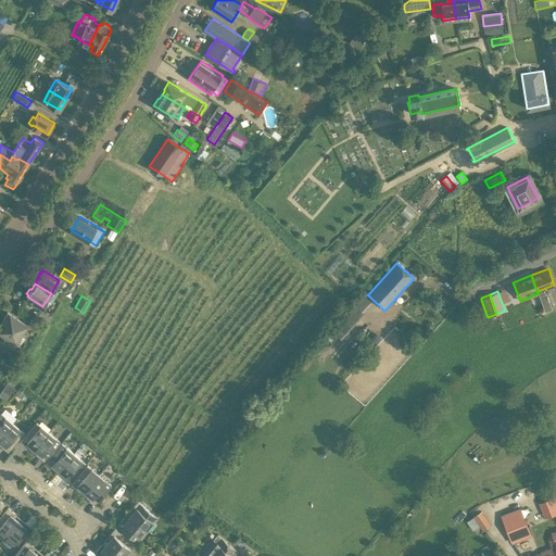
[(481,300),(472,304),(474,304),(476,311),(478,318),(487,315),(481,300)]
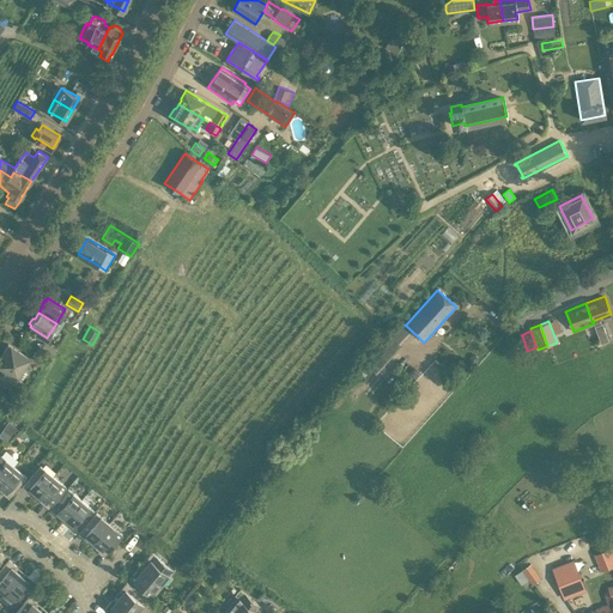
[(377,374),(377,372),(388,362),(387,359),(394,351),(395,351),(400,346),(388,334),(375,350),(378,353),(368,365),(377,374)]
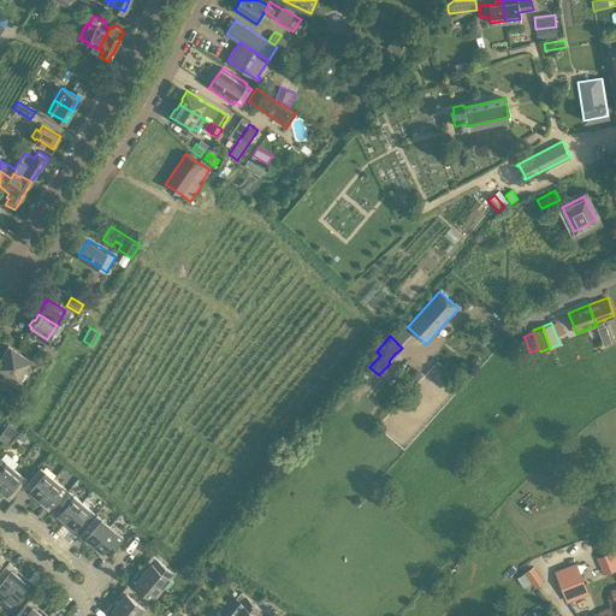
[(46,343),(40,351),(52,359),(57,351),(46,343)]
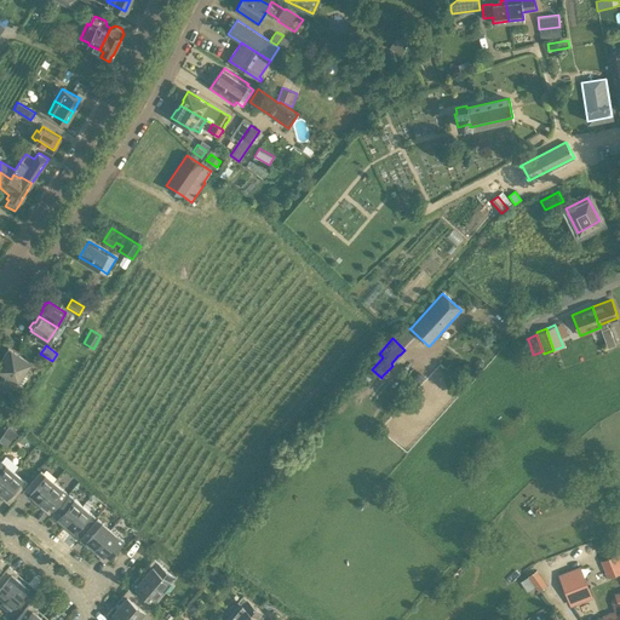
[(30,362),(9,348),(4,355),(7,357),(0,367),(0,369),(22,384),(28,377),(23,373),(30,362)]
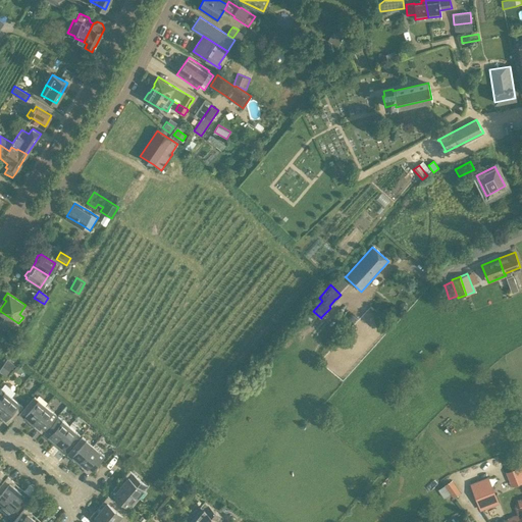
[(0,410),(12,397),(1,387),(0,387),(0,410)]
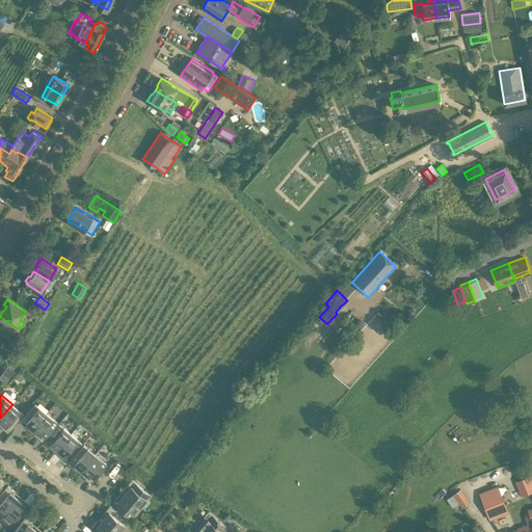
[(12,404),(0,418),(0,421),(4,424),(1,427),(7,432),(23,414),(12,404)]
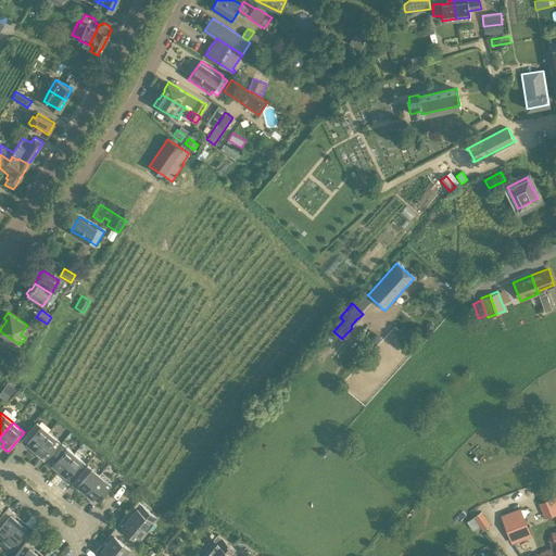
[(35,449),(49,432),(37,422),(21,441),(27,446),(29,444),(35,449)]
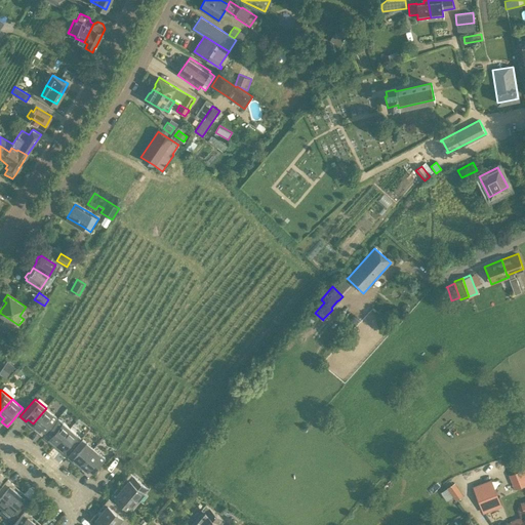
[(56,417),(46,408),(33,423),(38,428),(35,430),(41,435),(56,417)]
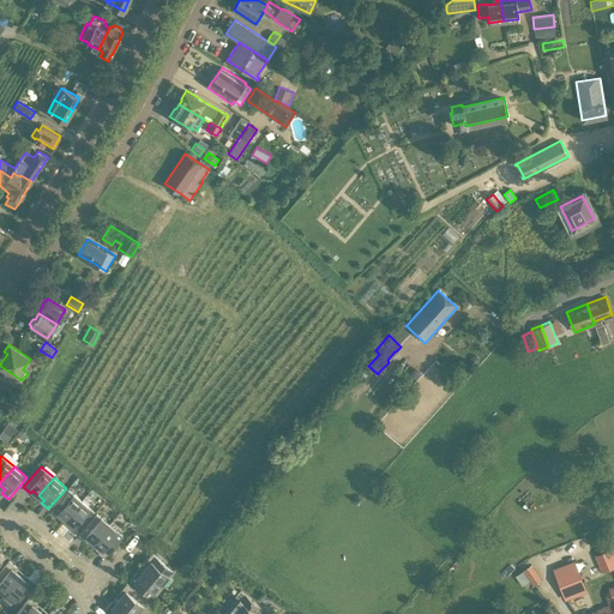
[(66,518),(82,500),(68,489),(50,511),(58,517),(60,513),(66,518)]
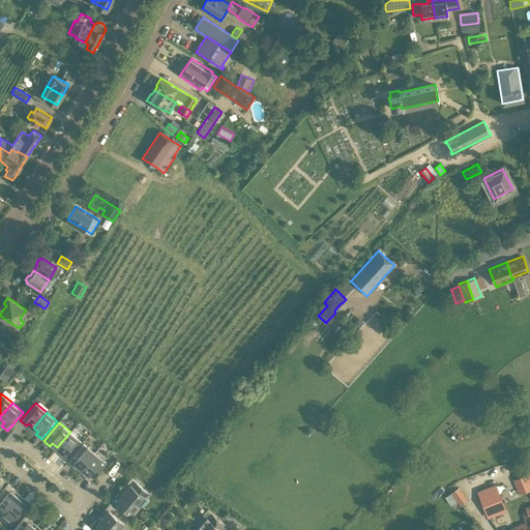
[(81,442),(70,432),(57,447),(62,452),(60,454),(66,460),(81,442)]
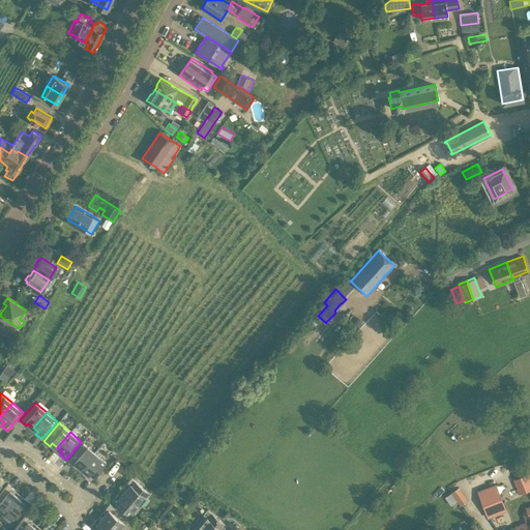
[(81,468),(94,452),(83,443),(67,461),(74,467),(76,464),(81,468)]
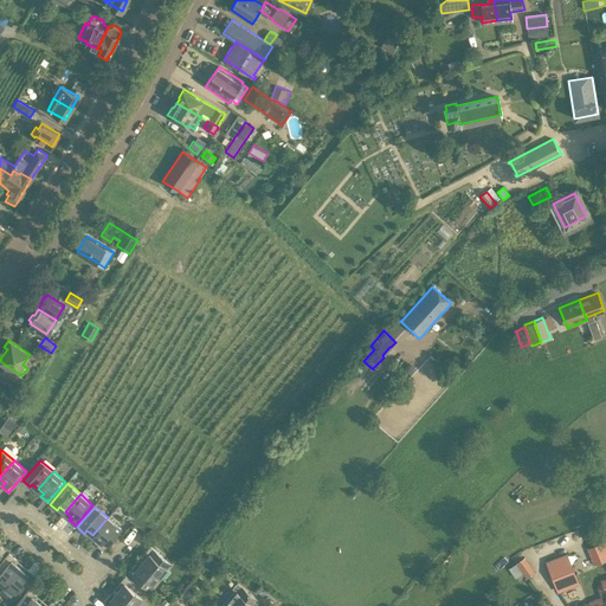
[(121,528),(108,517),(92,535),(98,541),(96,543),(103,549),(121,528)]
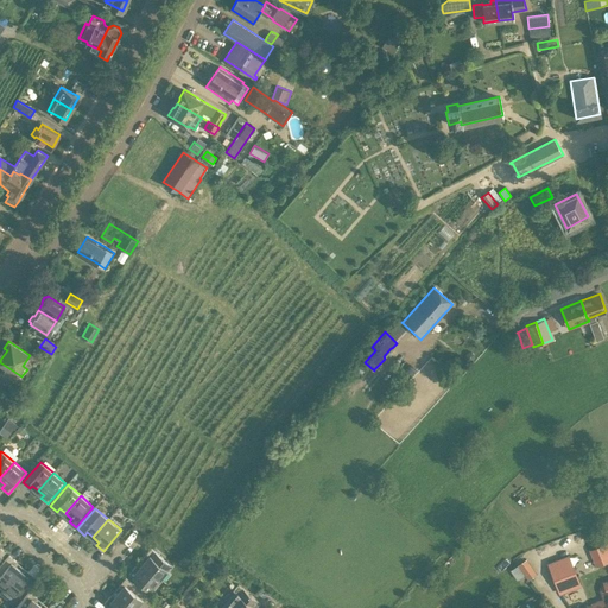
[(607,542),(597,546),(603,563),(607,561),(607,542)]
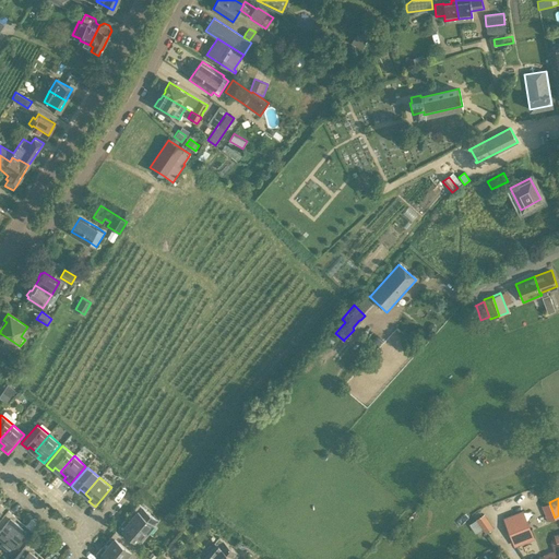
[(135,512),(131,518),(147,532),(157,520),(139,503),(133,510),(135,512)]
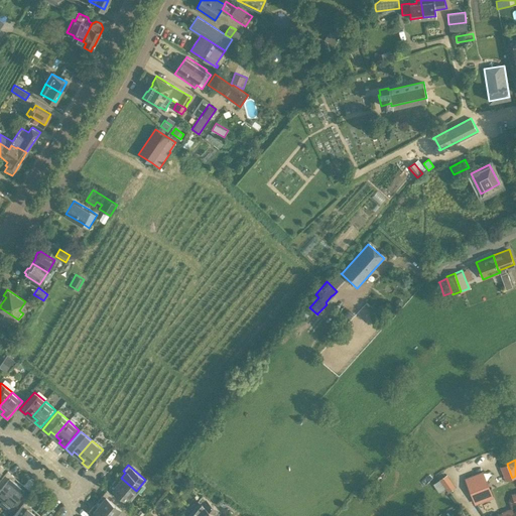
[(0,494),(4,498),(16,483),(11,479),(13,476),(8,472),(0,480),(0,494)]
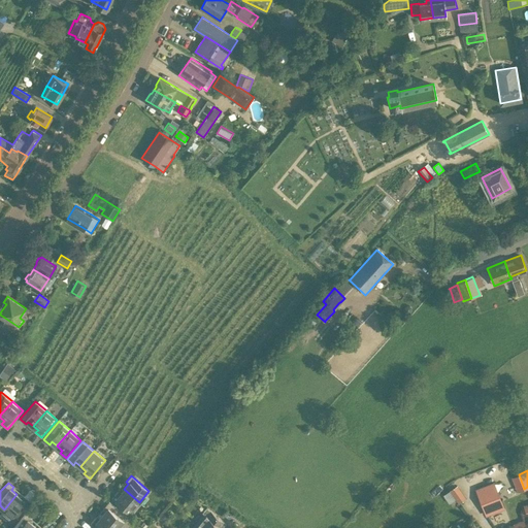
[(495,484),(476,491),(484,508),(486,515),(504,508),(495,484)]
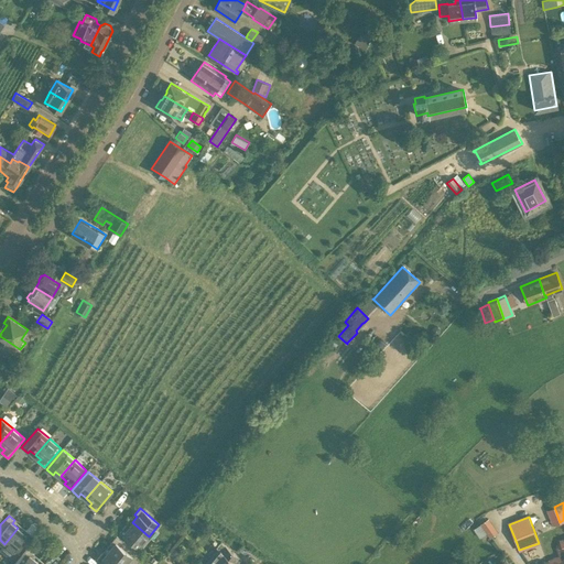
[(479,523),(489,538),(498,532),(488,518),(479,523)]
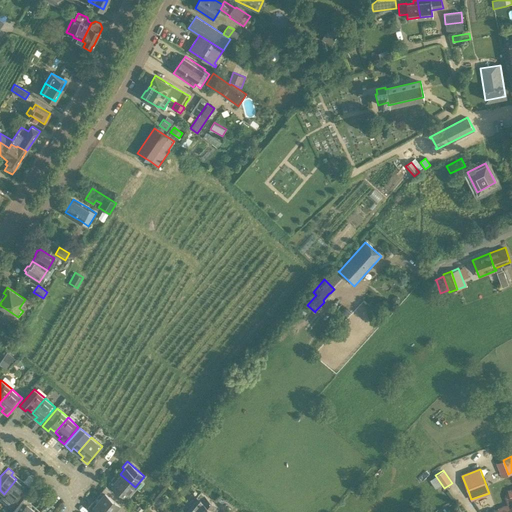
[(135,487),(120,474),(116,479),(113,477),(108,483),(126,498),(135,487)]
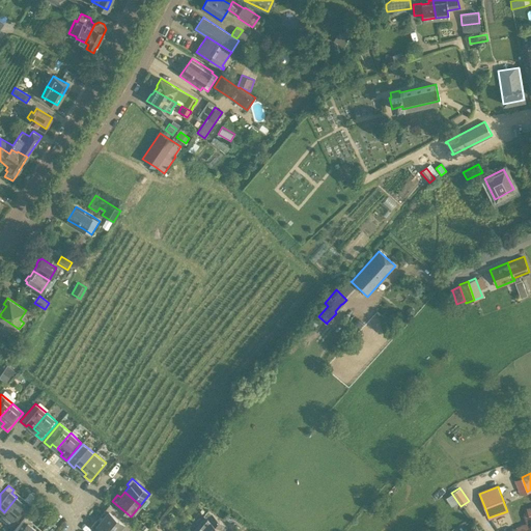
[(17,497),(4,512),(0,518),(9,525),(14,521),(15,522),(30,504),(24,499),(22,501),(17,497)]
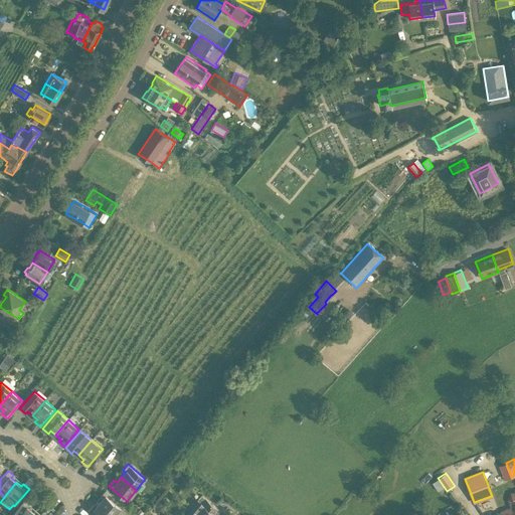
[(104,497),(100,502),(115,514),(124,504),(107,489),(102,495),(104,497)]
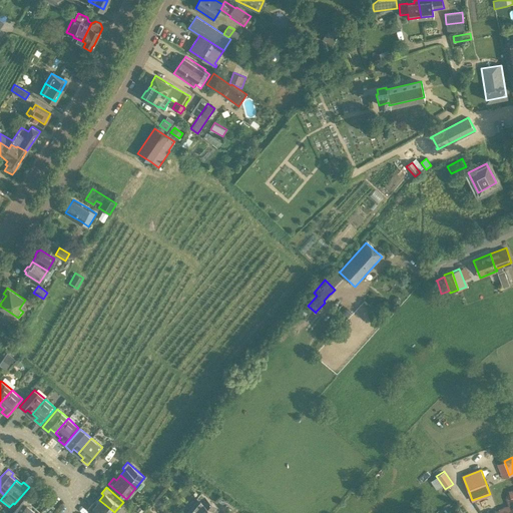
[(198,499),(191,507),(198,512),(214,512),(218,509),(200,493),(196,498),(198,499)]
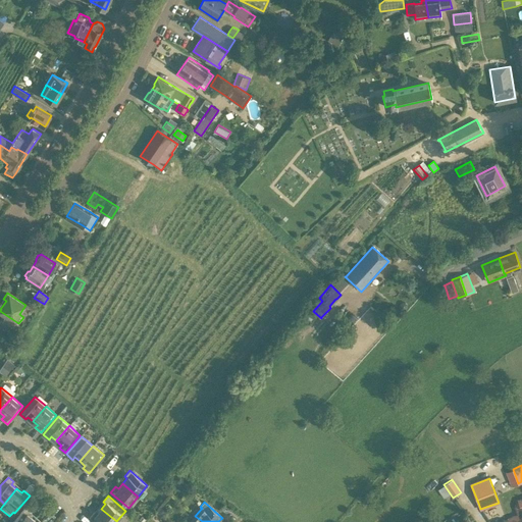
[(25,508),(12,521),(32,521),(34,519),(29,515),(32,513),(25,508)]
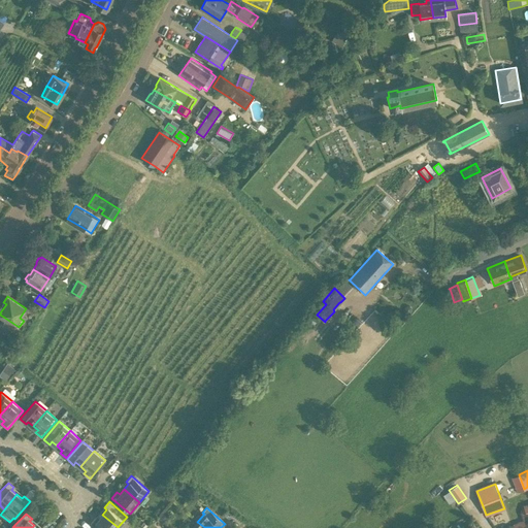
[(117,527),(118,527),(102,515),(98,520),(95,518),(90,524),(94,527),(92,527),(117,527)]
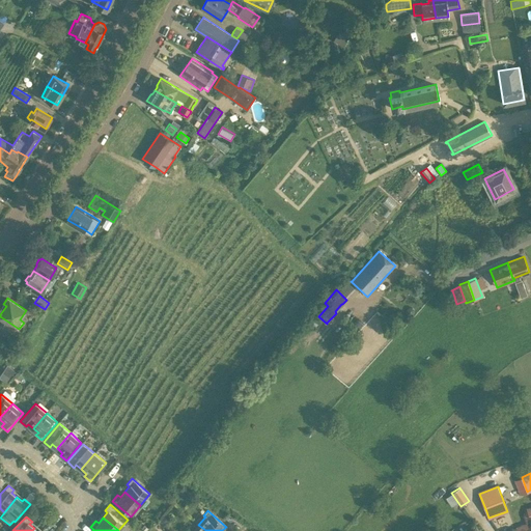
[(32,530),(51,530),(56,526),(50,521),(40,530),(37,530),(34,528),(32,530)]
